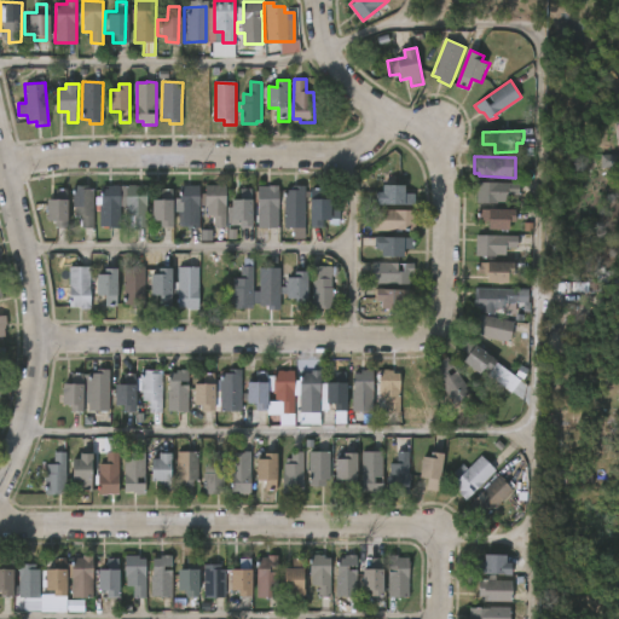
[(519,192),(519,195),(508,195),(507,202),(476,203),(478,181),(520,184),(519,192)]
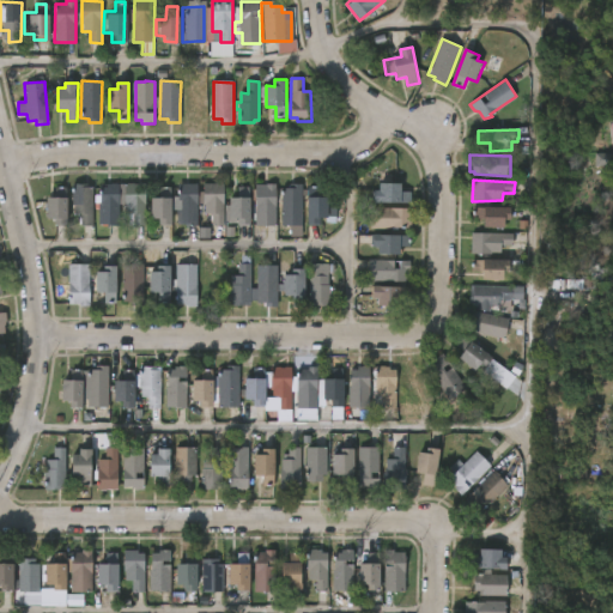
[(87,184),(87,187),(93,187),(92,225),(74,225),(74,204),(72,204),(72,183),(87,184)]
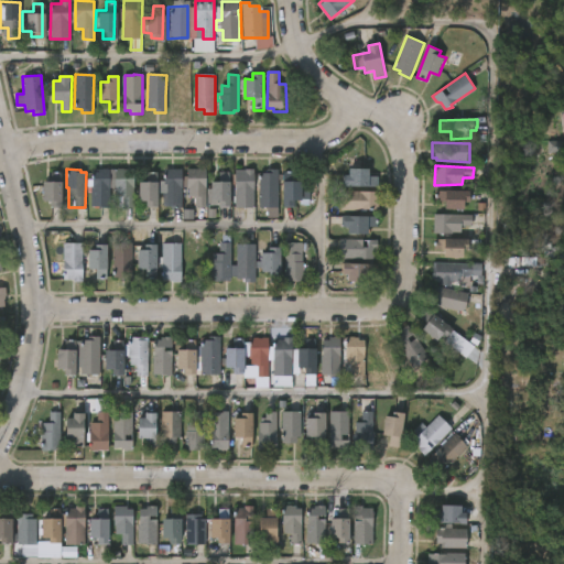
[(102,207),(91,207),(93,172),(99,172),(99,169),(110,169),(110,207),(102,207)]
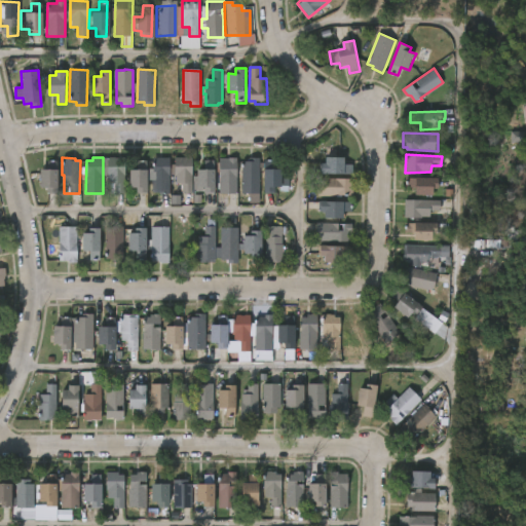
[(124,157),(125,193),(110,193),(110,183),(109,183),(109,175),(107,175),(107,157),(124,157)]
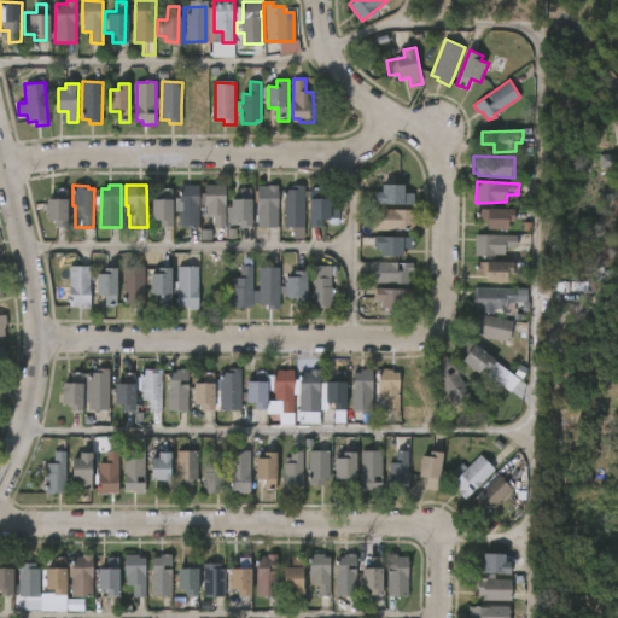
[(199,227),(179,227),(180,185),(199,185),(199,227)]
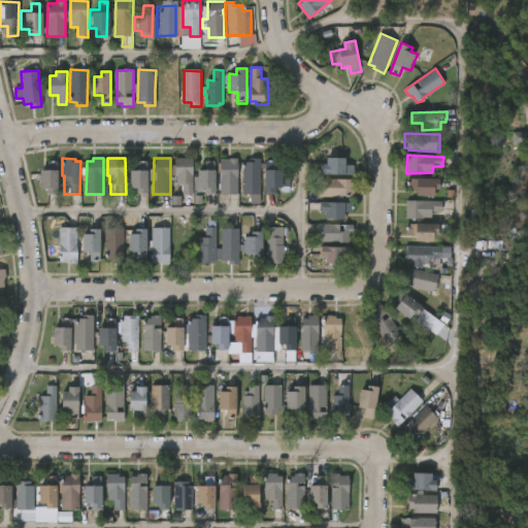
[(229,194),(218,194),(219,160),(236,158),(235,194),(229,194)]
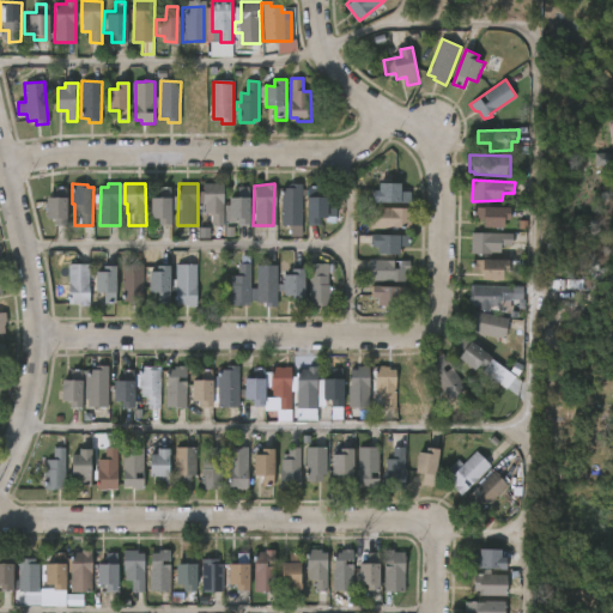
[(292,225),(279,225),(279,188),(287,188),(287,183),(299,183),(299,225),(292,225)]
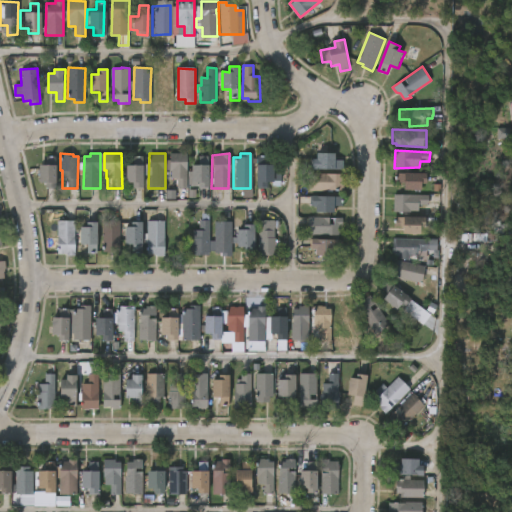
[(337,159),(337,160),(341,160),(341,162),(345,162),(345,170),(313,169),(313,159),(318,159),(318,153),(337,153),(337,159)]
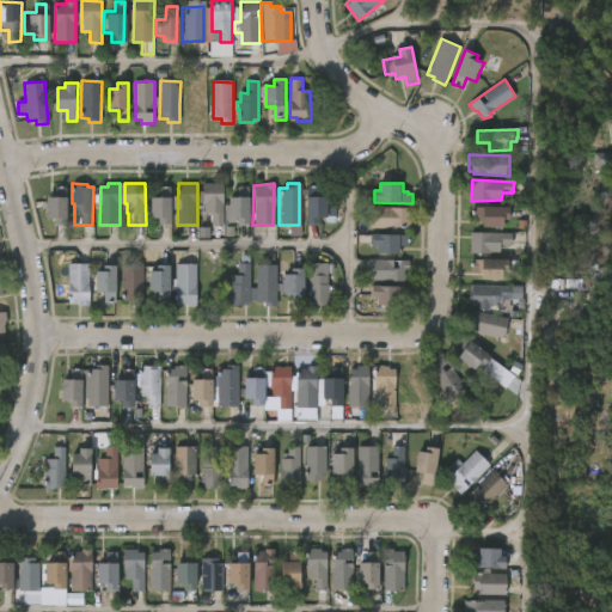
[(225,187),(224,225),(212,225),(212,214),(204,214),(204,204),(202,204),(203,184),(216,184),(216,187),(225,187)]
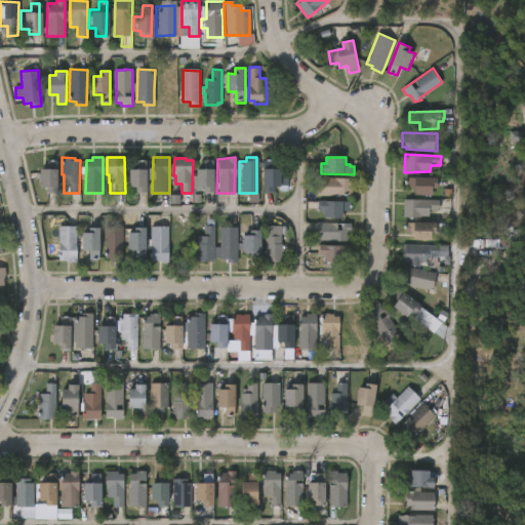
[(58,160),(58,192),(48,191),(48,186),(41,186),(41,179),(36,179),(36,173),(41,173),(41,168),(49,168),(49,159),(58,160)]
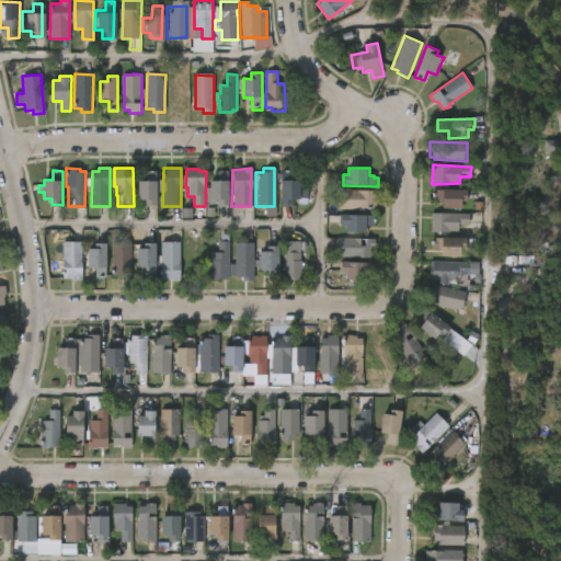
[(292,171),(292,180),(299,180),(299,199),(293,199),(293,205),(281,205),(282,171),(292,171)]
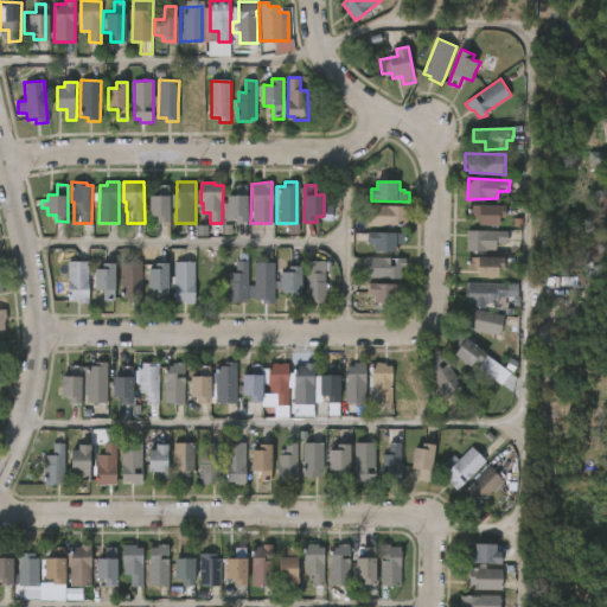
[(171,196),(171,223),(159,223),(159,217),(151,217),(151,213),(147,213),(147,208),(151,208),(152,196),(171,196)]
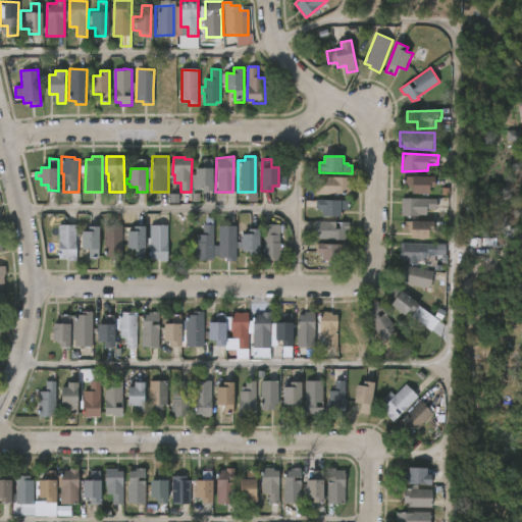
[(215,168),(214,192),(202,192),(202,187),(197,187),(197,168),(215,168)]
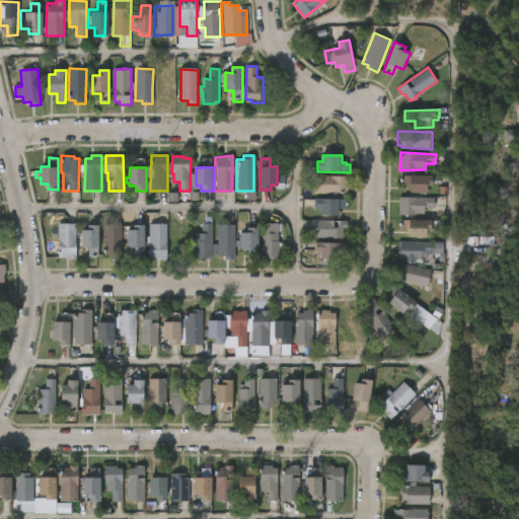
[(434,182),(434,186),(429,186),(429,193),(412,193),(412,183),(405,183),(405,174),(434,175),(434,182)]
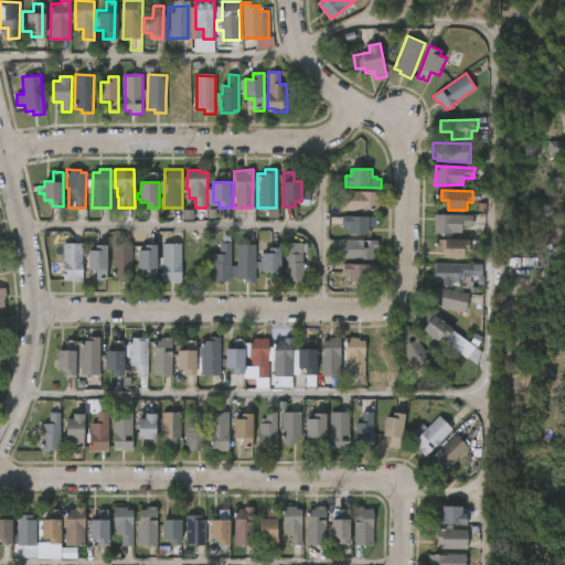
[(380,213),(341,212),(341,192),(380,192),(380,213)]
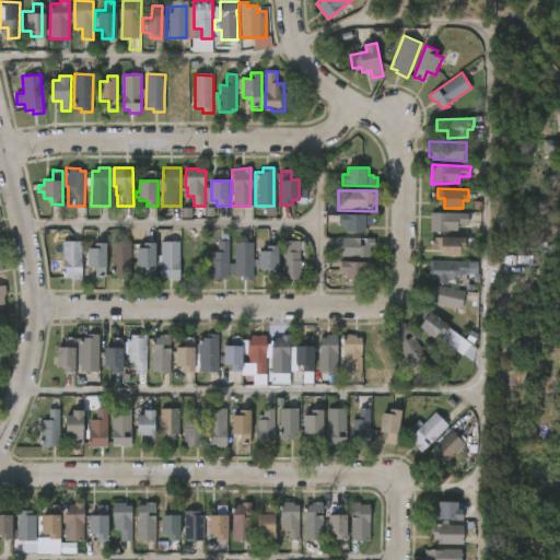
[(470,214),(469,224),(459,224),(458,231),(451,231),(451,232),(431,232),(432,212),(470,214)]
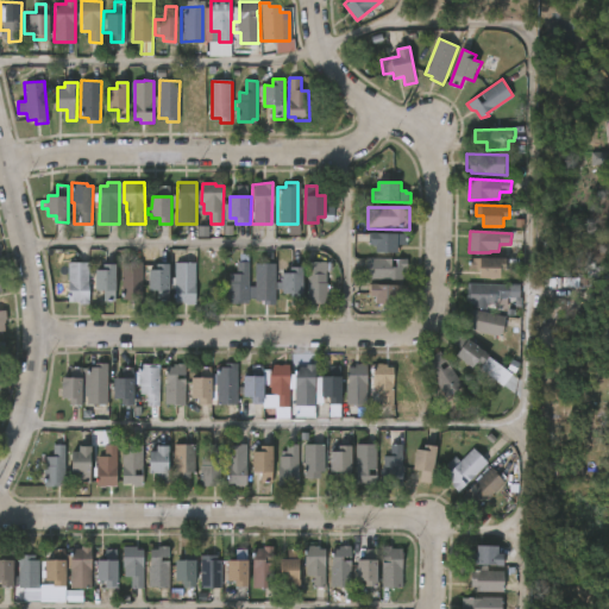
[(412,239),(410,243),(409,243),(408,245),(400,245),(400,253),(378,252),(378,245),(372,245),(372,233),(408,234),(408,239),(412,239)]
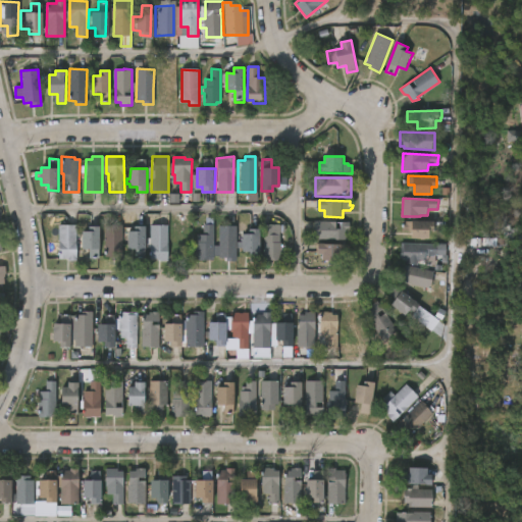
[(351,223),(349,241),(314,240),(315,221),(351,223)]
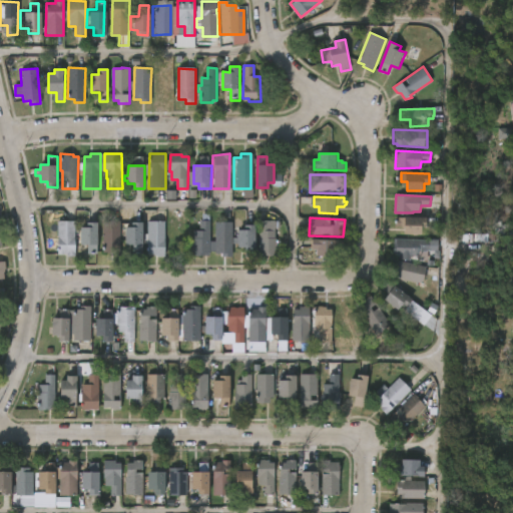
[(424,227),(424,235),(407,235),(407,227),(395,227),(395,217),(428,217),(428,227),(424,227)]
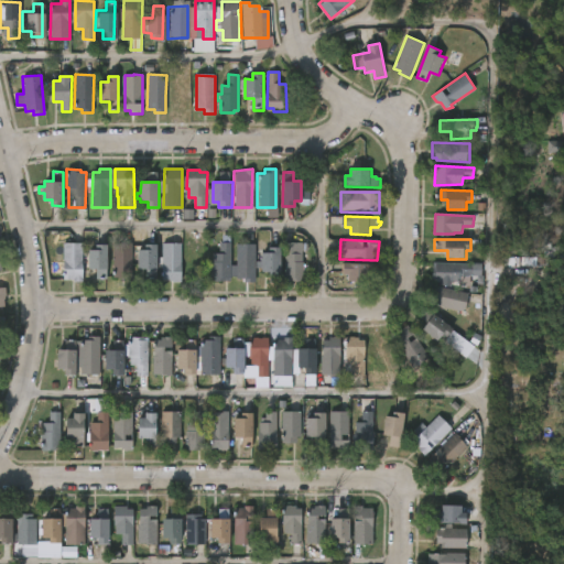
[(302,241),(302,243),(310,243),(310,249),(302,249),(303,266),(313,266),(313,273),(303,273),(303,280),(284,280),(284,242),(302,241)]
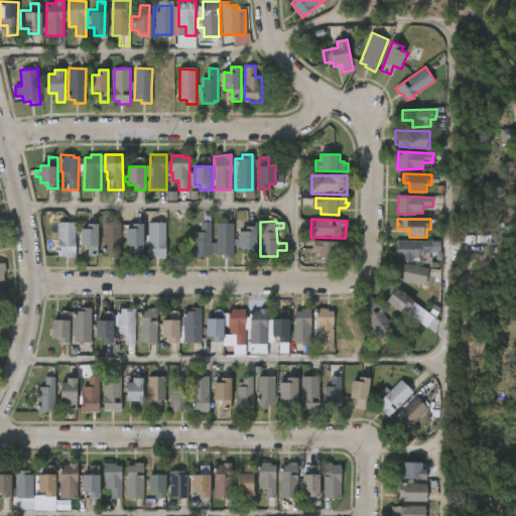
[(166,223),(165,258),(154,257),(154,255),(147,255),(148,222),(166,223)]
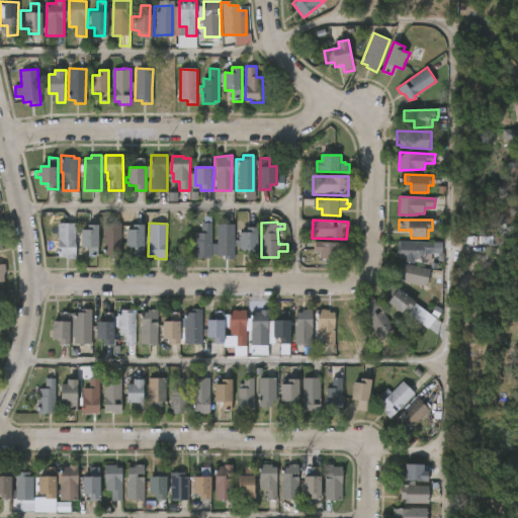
[(201,258),(194,258),(195,233),(201,233),(201,223),(212,223),(211,256),(201,256),(201,258)]
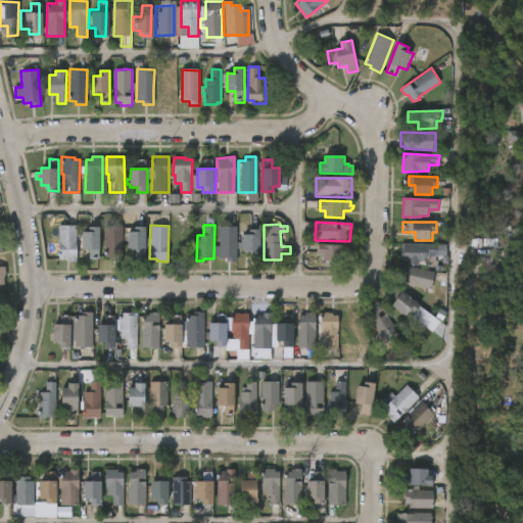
[(77,226),(76,262),(58,260),(58,226),(77,226)]
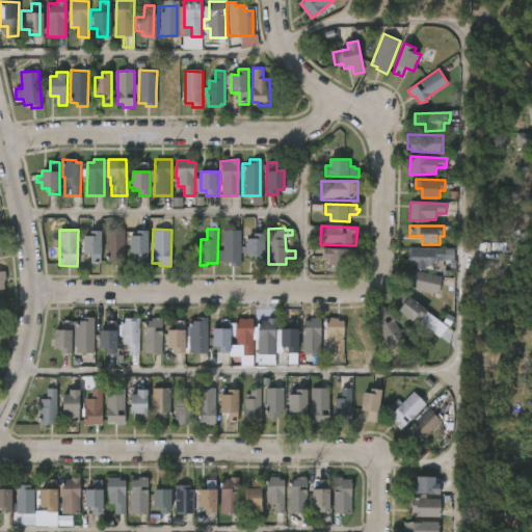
[(125,230),(125,264),(106,264),(106,260),(104,260),(104,257),(106,257),(106,230),(125,230)]
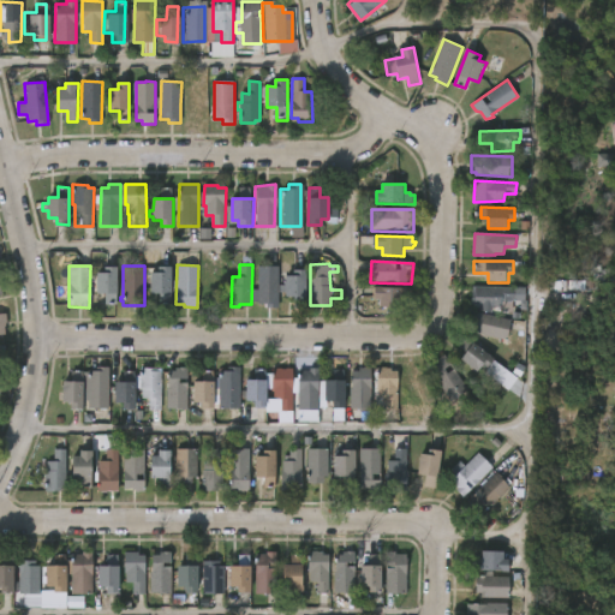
[(118,267),(118,305),(107,305),(108,294),(97,294),(97,273),(105,273),(105,267),(118,267)]
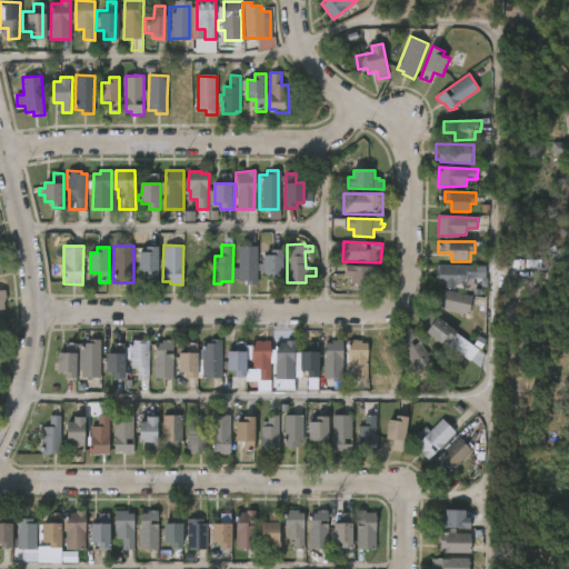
[(159,247),(159,280),(147,280),(147,272),(139,272),(139,252),(147,252),(147,247),(159,247)]
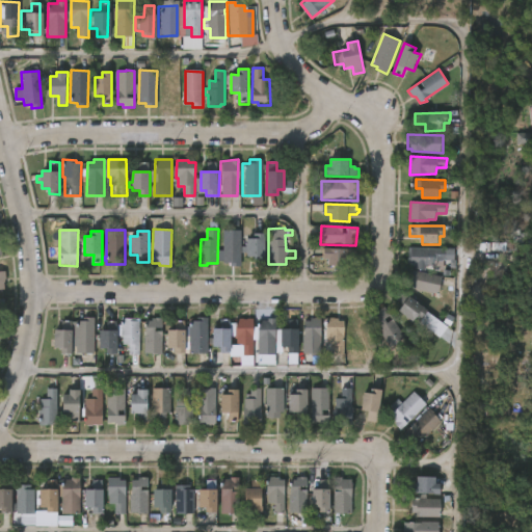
[(242,232),(241,267),(231,267),(231,263),(223,263),(223,261),(219,261),(220,250),(223,250),(223,231),(242,232)]
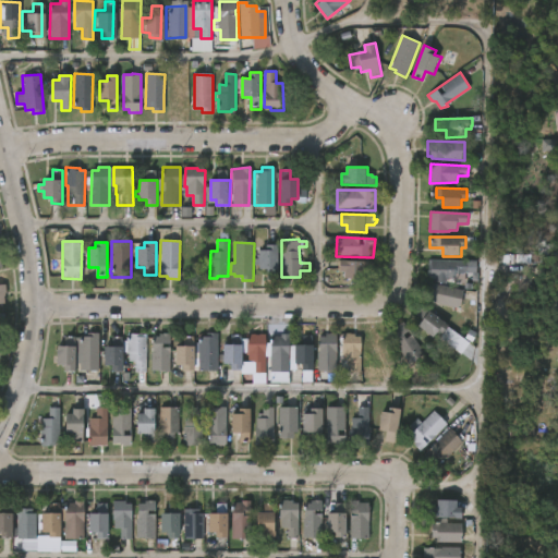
[(279,245),(278,279),(268,279),(268,269),(259,269),(259,265),(255,265),(255,259),(261,259),(261,250),(267,251),(267,245),(279,245)]
